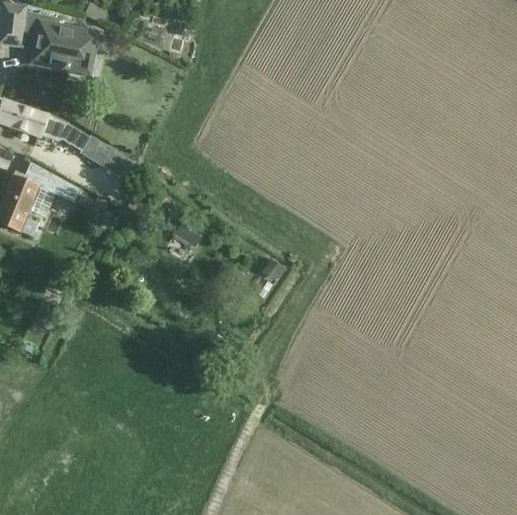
[(33,63),(39,65),(45,66),(48,63),(65,67),(64,68),(69,68),(70,65),(86,68),(90,48),(95,49),(99,31),(56,23),(58,16),(26,10),(26,5),(3,2),(0,30),(0,44),(22,47),(23,33),(35,35),(31,60),(33,63)]
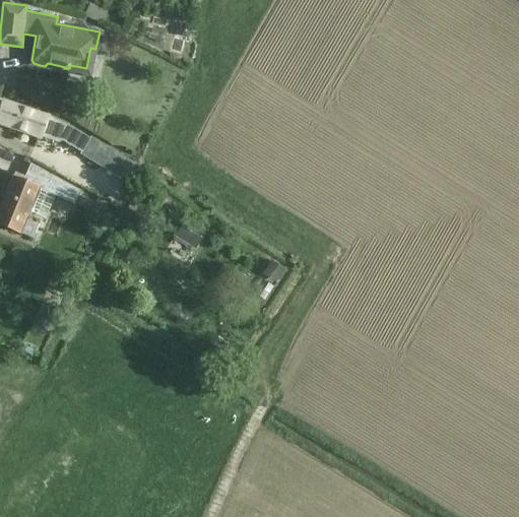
[(103,23),(109,10),(90,2),(84,15),(103,23)]
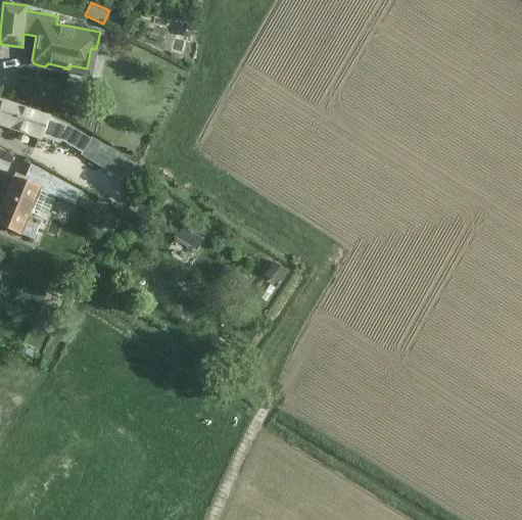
[(184,22),(179,29),(182,36),(189,37),(194,32),(191,25),(184,22)]
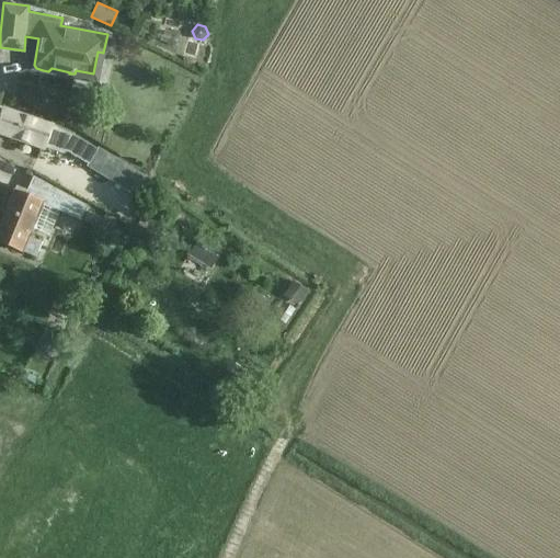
[(166,29),(162,41),(179,46),(182,34),(166,29)]
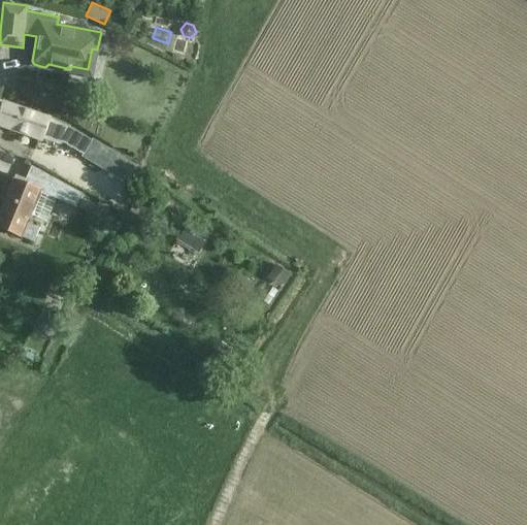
[(3,100),(0,107),(0,124),(42,139),(42,137),(50,117),(23,107),(3,100)]
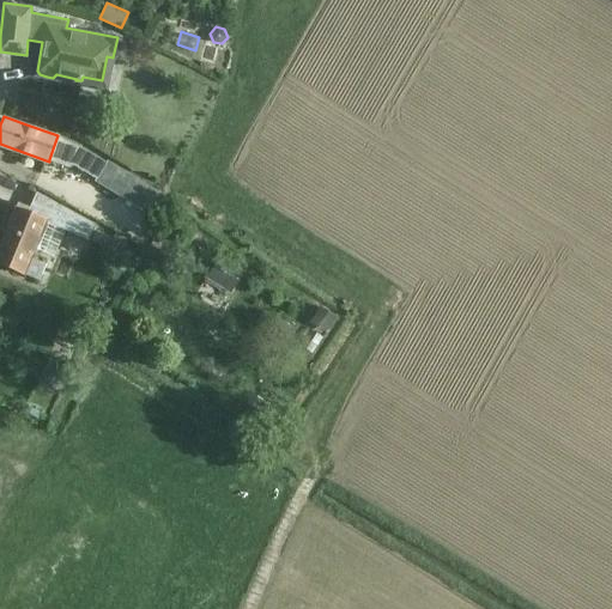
[(58,135),(49,159),(70,166),(74,164),(98,177),(119,189),(116,194),(140,207),(152,214),(162,198),(163,195),(162,195),(151,189),(128,176),(129,175),(107,162),(83,146),(58,135)]
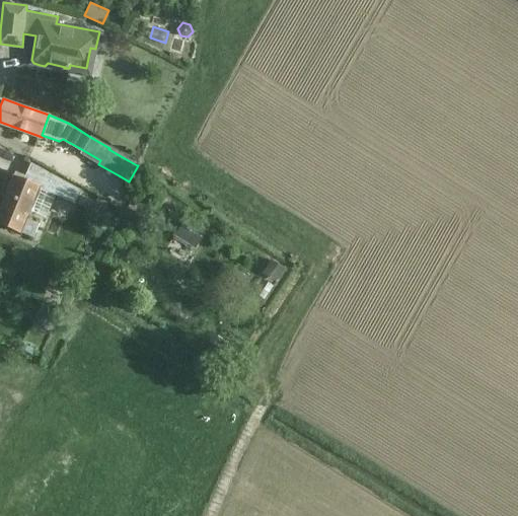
[(0,222),(13,227),(33,235),(39,222),(26,217),(30,208),(46,215),(55,194),(74,202),(80,189),(31,162),(23,180),(13,175),(0,206),(0,222)]
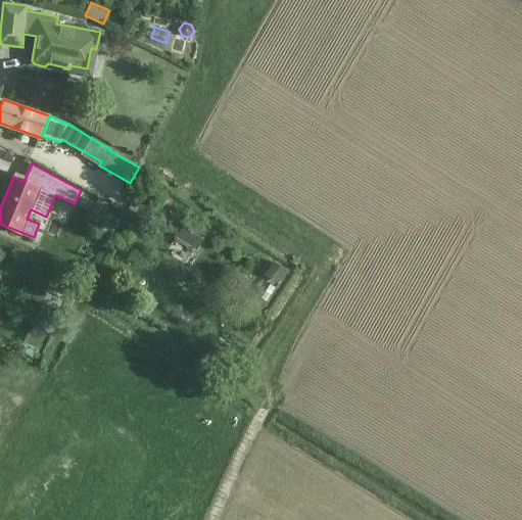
[(82,195),(78,204),(92,210),(92,213),(102,217),(103,214),(108,202),(98,198),(97,201),(82,195)]
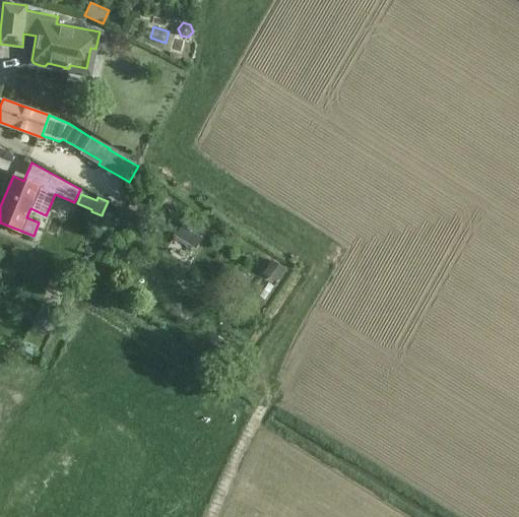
[(133,197),(129,207),(145,214),(149,205),(133,197)]
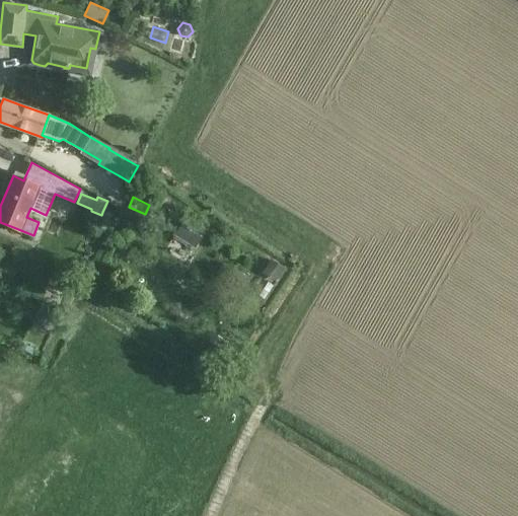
[(180,223),(174,233),(196,247),(203,237),(180,223)]
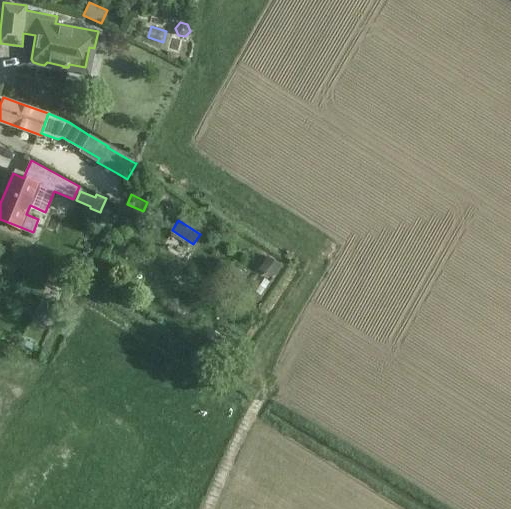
[(282,263),(267,255),(259,268),(274,278),(282,263)]
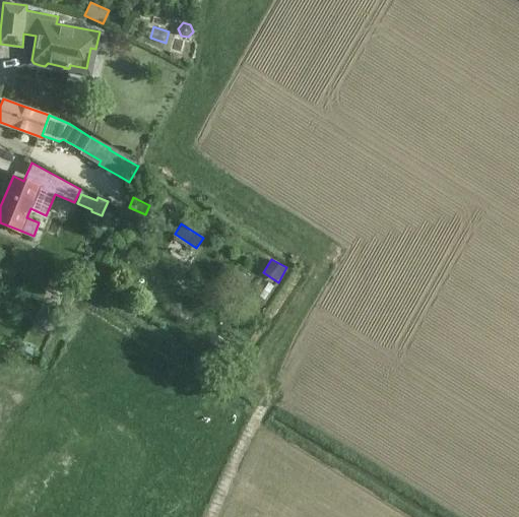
[(214,332),(208,341),(217,346),(222,337),(214,332)]
